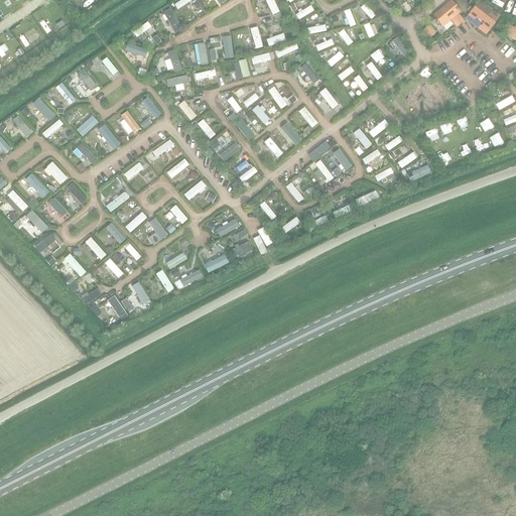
[(190,0),(188,0),(175,9),(179,14),(194,4),(190,0)]
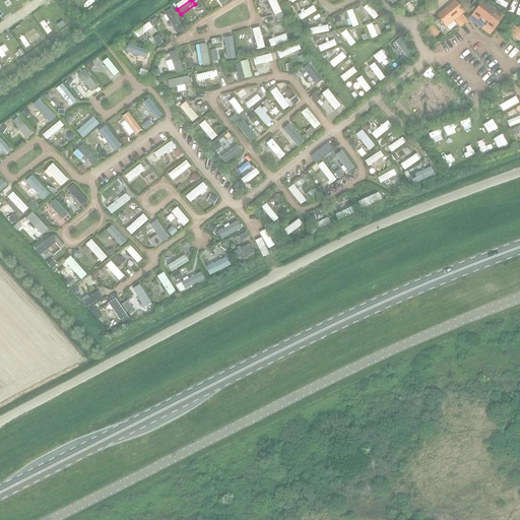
[(282,12),(275,0),(267,0),(272,9),(269,10),(271,15),(274,14),(275,16),(282,12)]
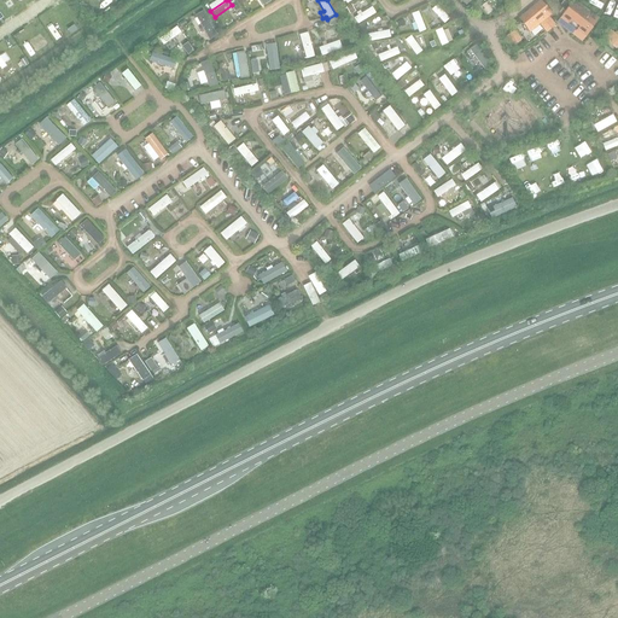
[(543,0),(538,0),(520,16),(532,30),(540,24),(544,30),(554,23),(549,17),(554,13),(549,7),(543,0)]
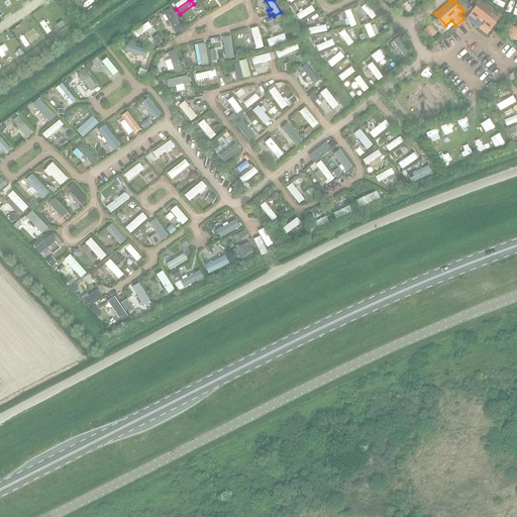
[(480,0),(470,14),(490,30),(502,16),(481,0),(480,0)]
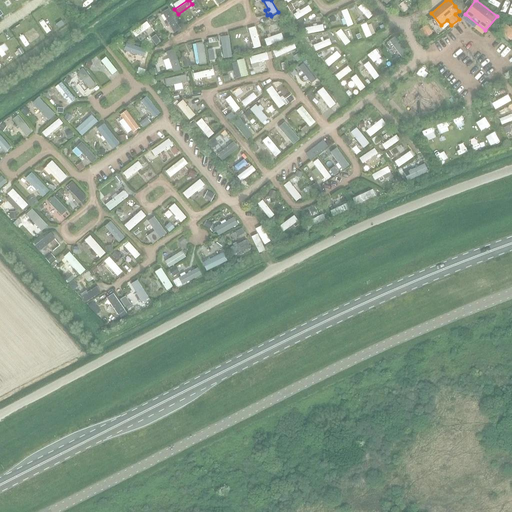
[(297,21),(312,11),(309,6),(300,11),(299,9),(296,11),(297,13),(294,15),(297,21)]
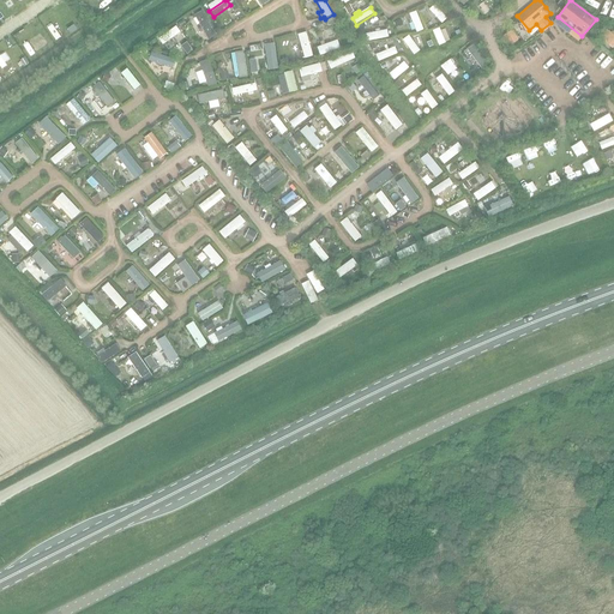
[(438,7),(432,12),(443,24),(449,19),(438,7)]
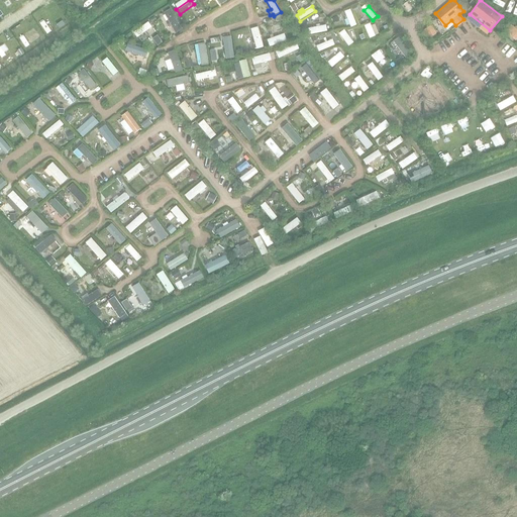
[(183,31),(171,10),(164,13),(176,34),(183,31)]
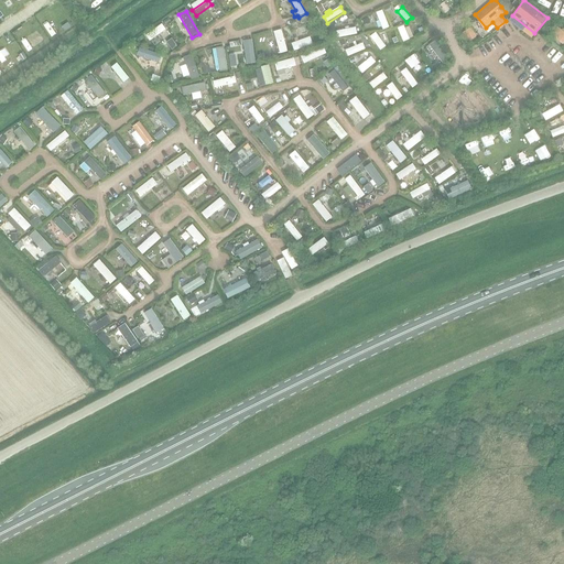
[(383,12),(377,14),(383,30),(389,28),(383,12)]
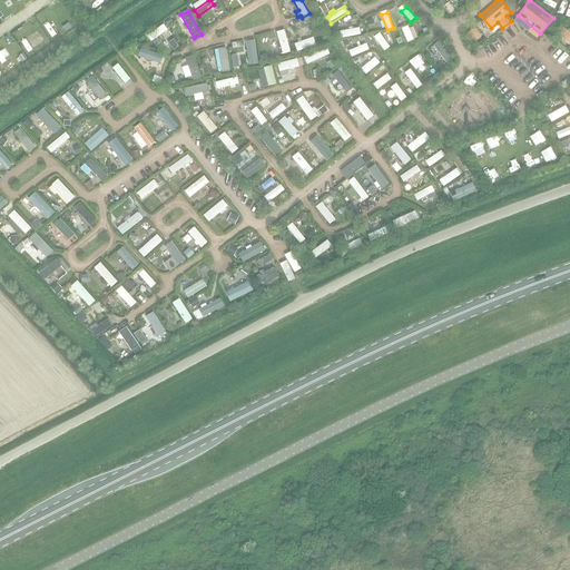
[(310,15),(302,18),(304,23),(313,23),(310,15)]
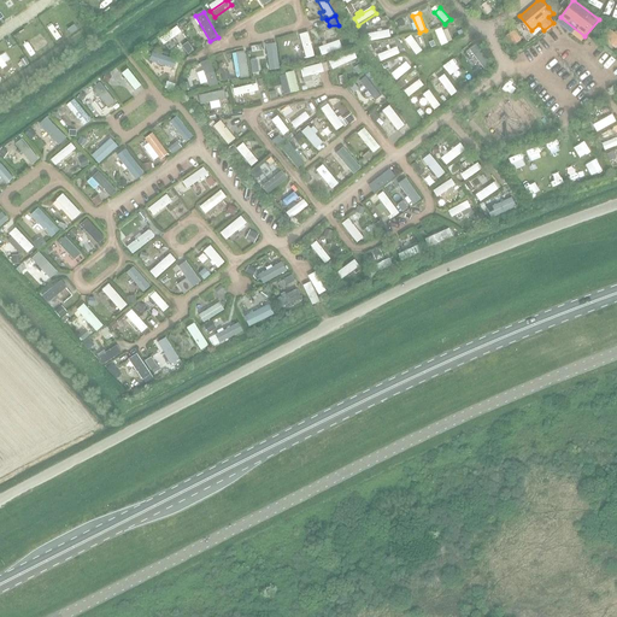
[(363,23),(356,28),(360,33),(366,28),(363,23)]
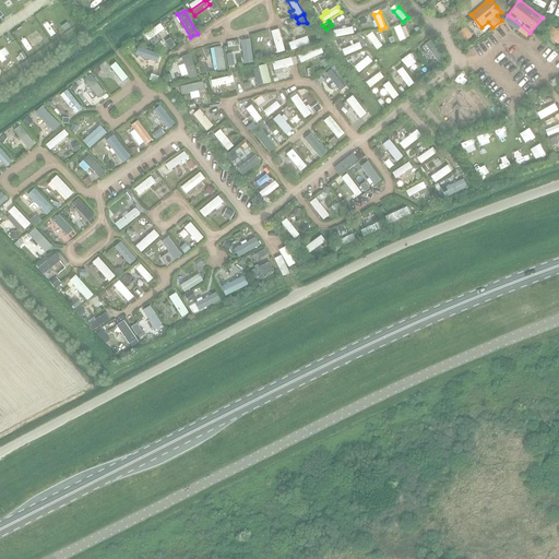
[(467,27),(456,34),(462,43),(473,35),(467,27)]
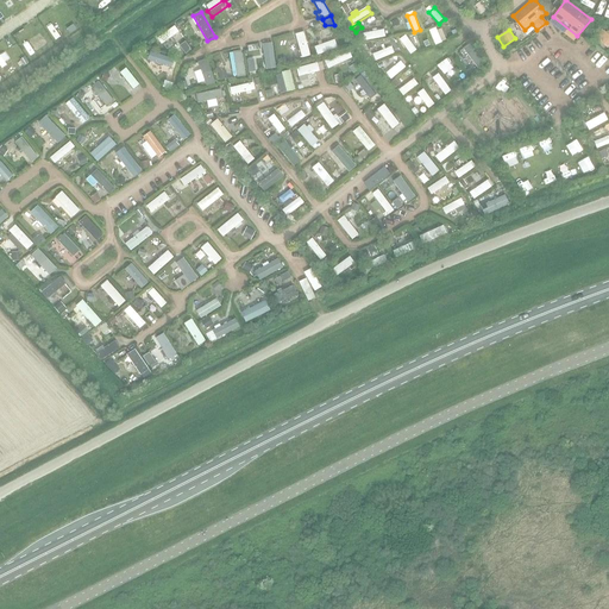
[(608,35),(602,30),(598,36),(601,37),(597,41),(604,45),(607,42),(608,44),(608,35)]
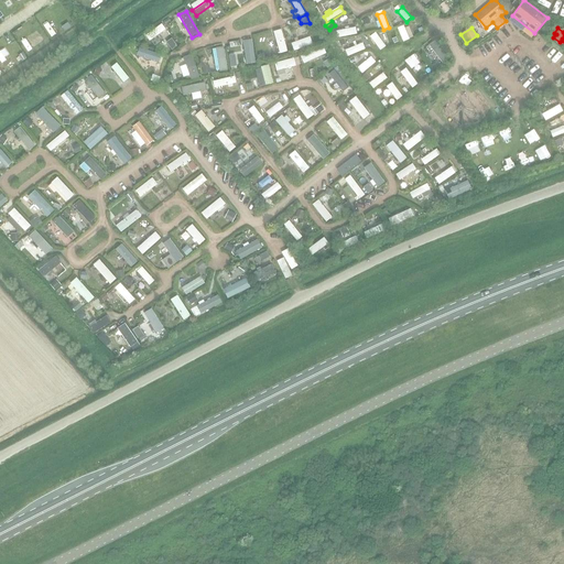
[(169,34),(165,29),(149,41),(153,46),(169,34)]
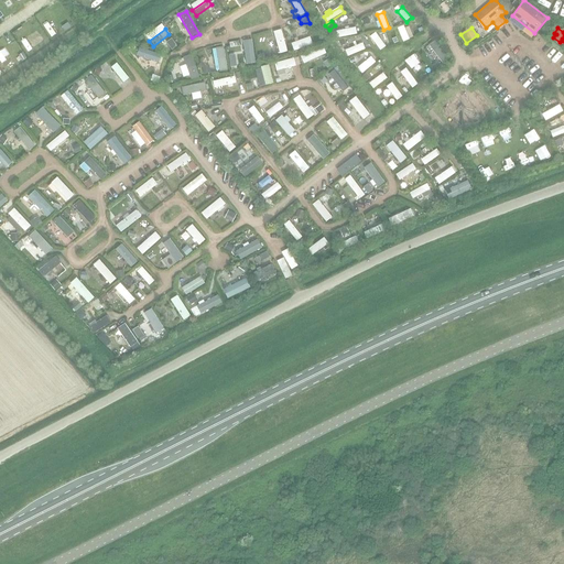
[(356,29),(337,32),(338,39),(357,35),(356,29)]
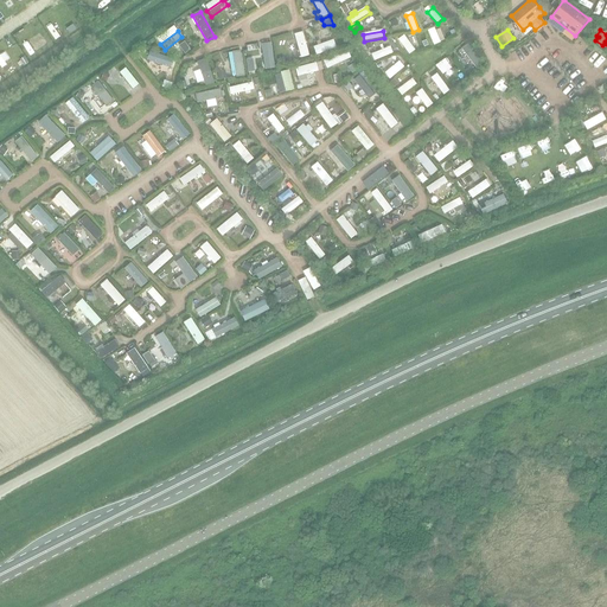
[(304,33),(295,36),(301,59),(311,57),(304,33)]
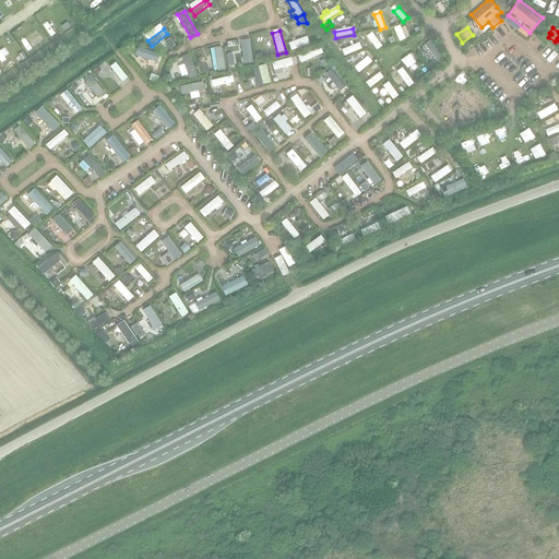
[(308,37),(289,44),(292,51),(310,45),(308,37)]
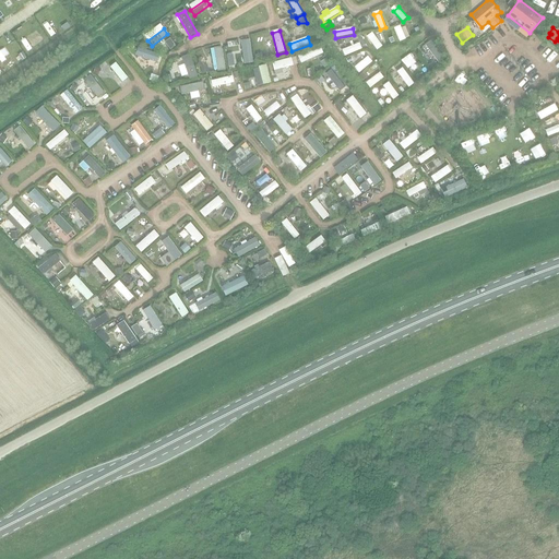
[(170,38),(165,42),(170,49),(176,46),(170,38)]
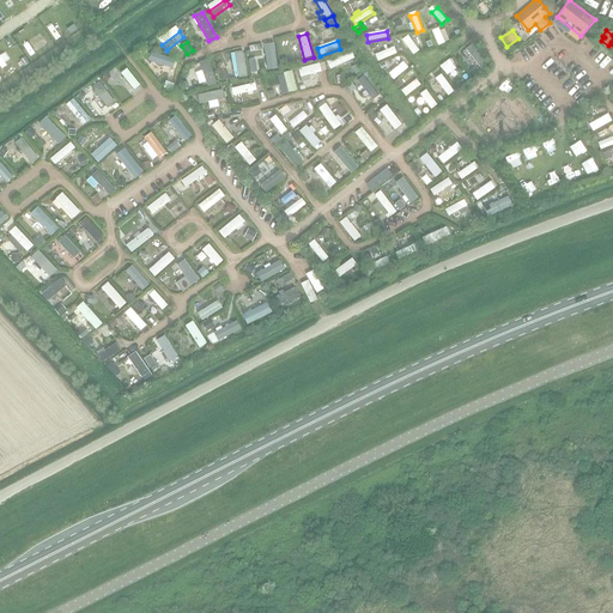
[(274,46),(266,47),(268,66),(278,65),(274,46)]
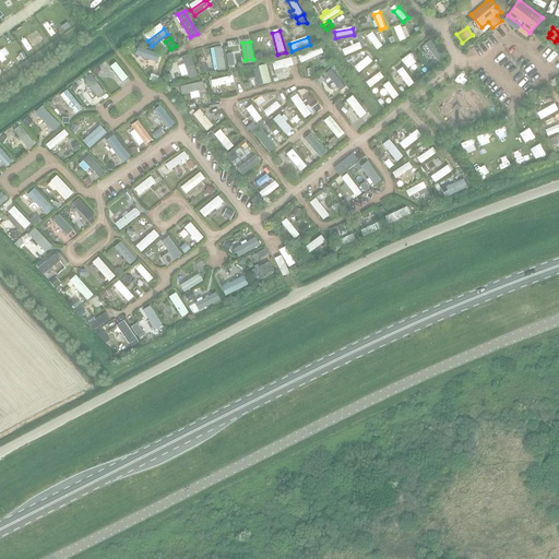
[(320,46),(298,57),(301,64),(324,54),(320,46)]
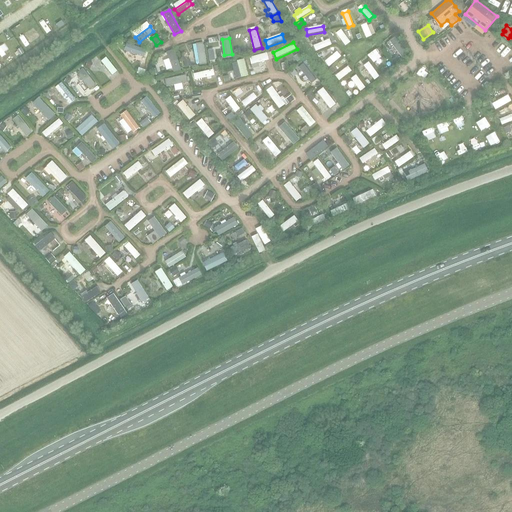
[(147,51),(126,44),(124,51),(145,58),(147,51)]
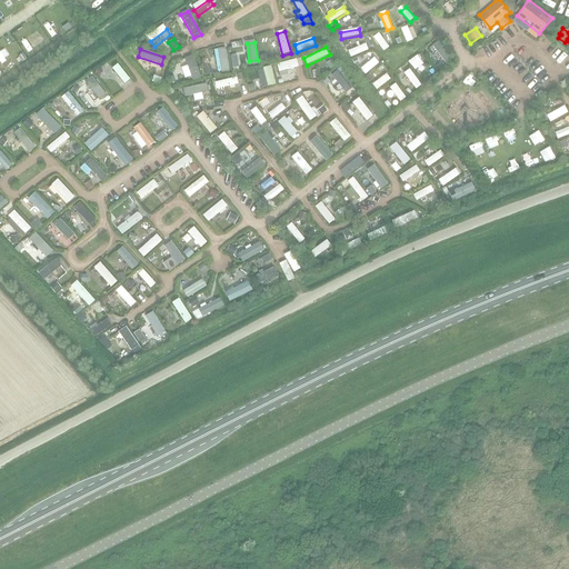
[(226,49),(219,50),(221,70),(228,69),(226,49)]
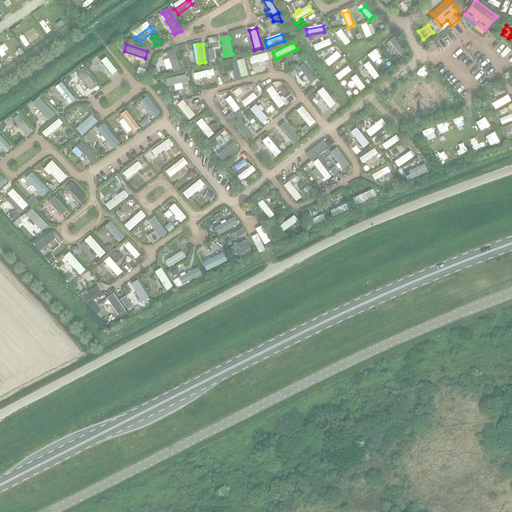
[(180,69),(174,51),(168,54),(172,65),(170,66),(171,68),(173,68),(174,71),(180,69)]
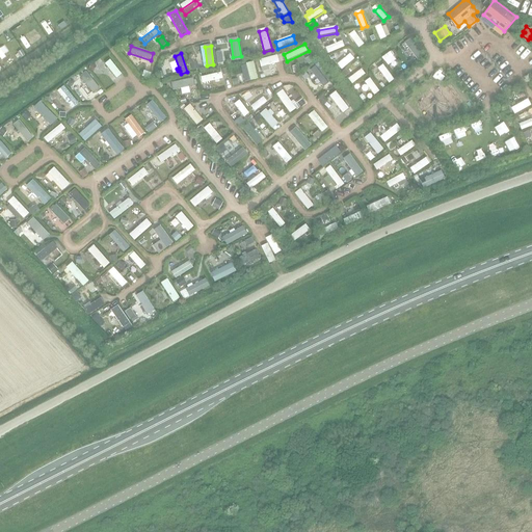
[(311,55),(304,58),(308,64),(314,60),(311,55)]
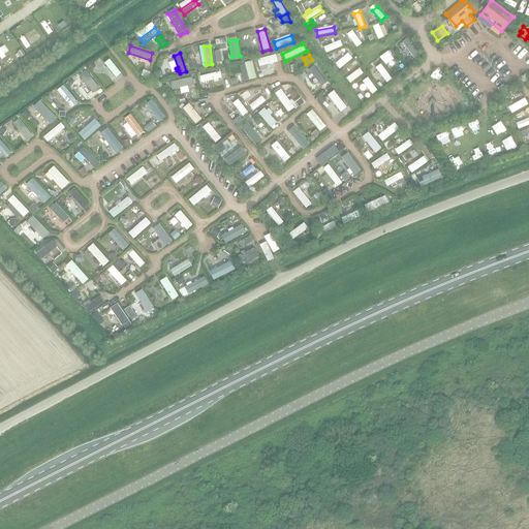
[(412,56),(405,61),(408,66),(415,61),(412,56)]
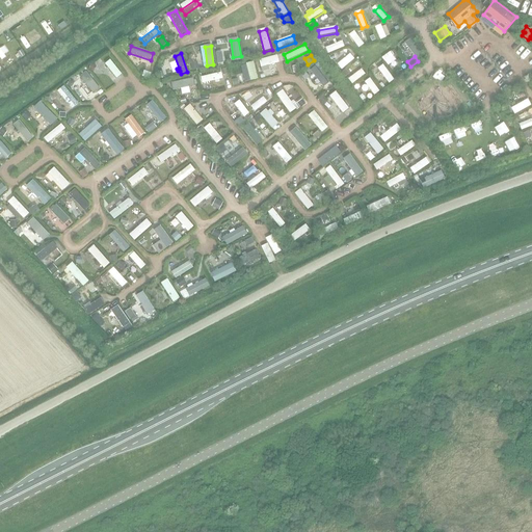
[(123,75),(108,57),(102,62),(116,80),(123,75)]
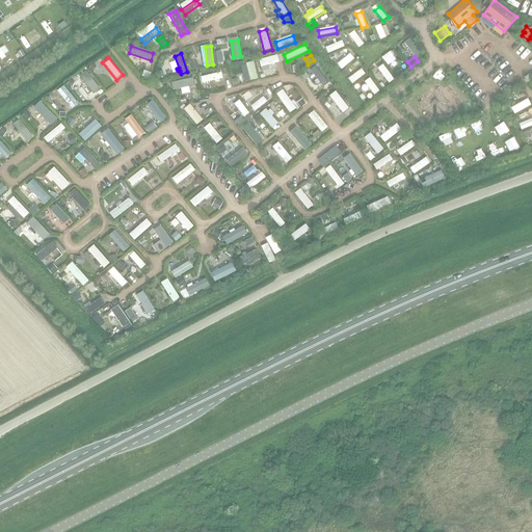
[(274,58),(257,63),(258,71),(276,65),(274,58)]
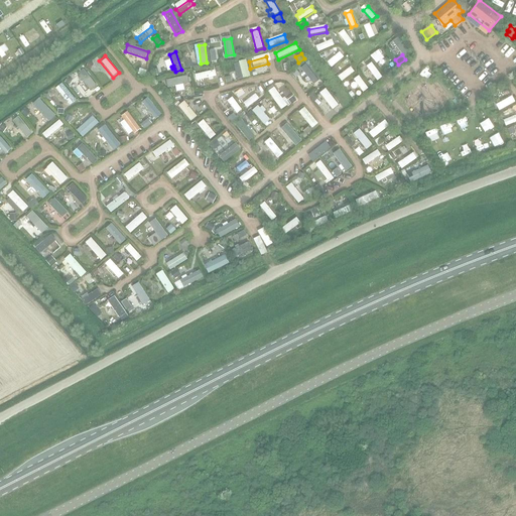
[(246,61),(228,67),(230,73),(248,68),(246,61)]
